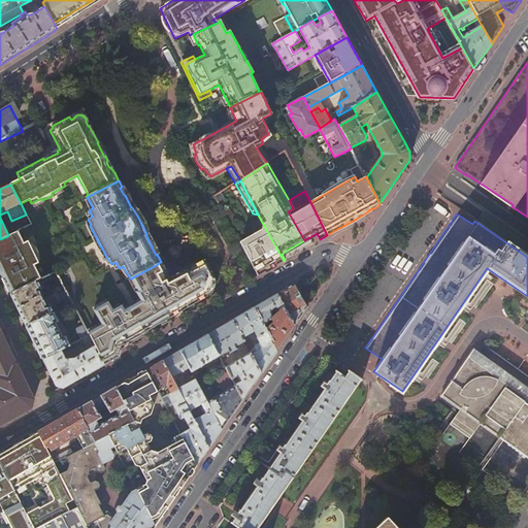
[(239,242),(258,275),(268,269),(284,261),(265,228),(239,242)]
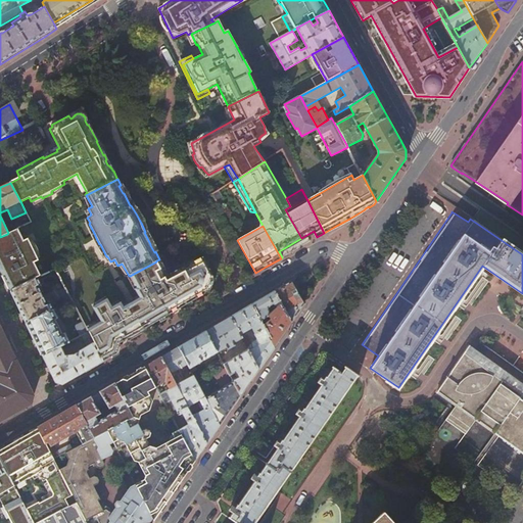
[(0,237),(0,270),(10,291),(37,278),(40,277),(33,263),(38,260),(27,238),(22,240),(17,229),(8,233),(7,234),(0,237)]
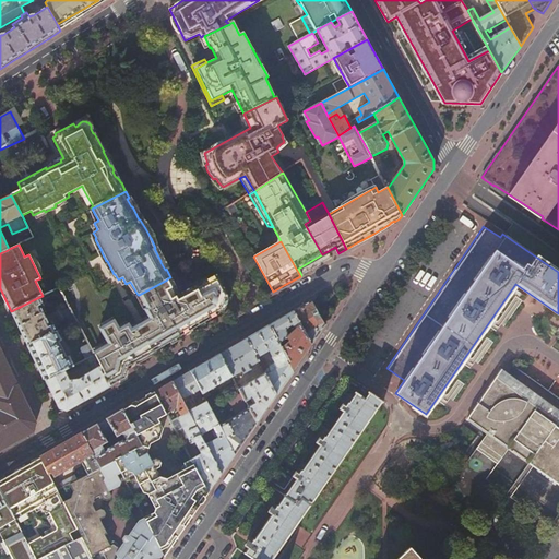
[(94,356),(109,387),(125,378),(127,370),(128,367),(203,323),(215,316),(219,313),(218,313),(224,310),(228,297),(225,290),(216,274),(180,294),(177,289),(174,290),(167,280),(139,295),(145,308),(143,309),(149,319),(131,329),(128,323),(119,329),(114,319),(98,329),(105,341),(97,345),(100,351),(93,355),(94,356)]
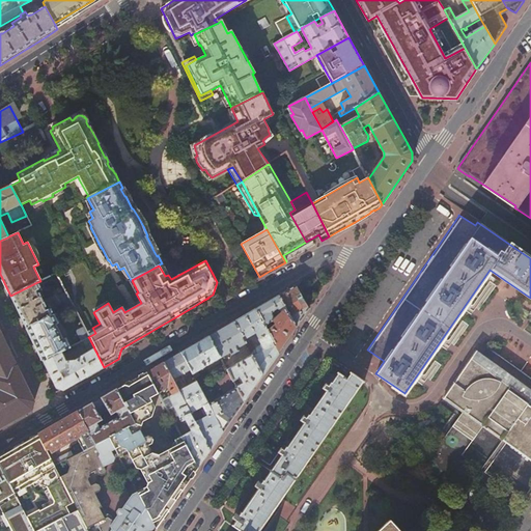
[(163,263),(159,266),(165,276),(168,275),(163,263)]
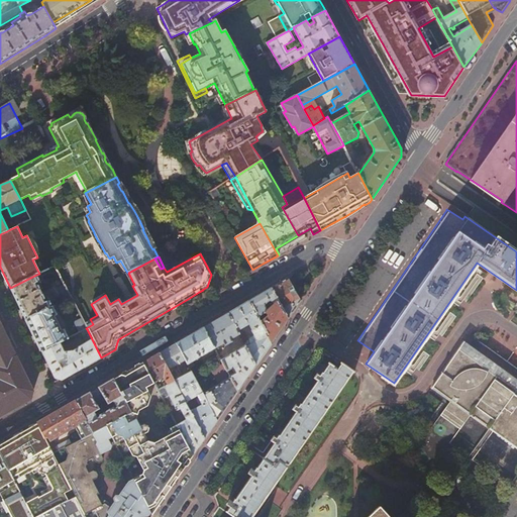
[(15,298),(25,319),(53,307),(48,299),(45,300),(38,285),(40,283),(36,275),(10,288),(15,298)]
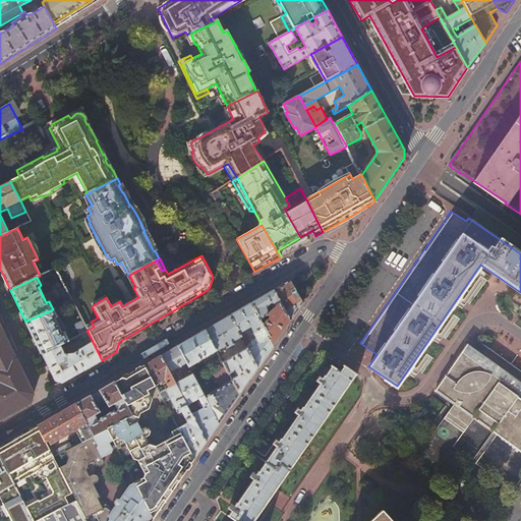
[(289,281),(273,291),(290,322),(297,311),(303,303),(299,298),(295,300),(293,296),(296,293),(289,281)]
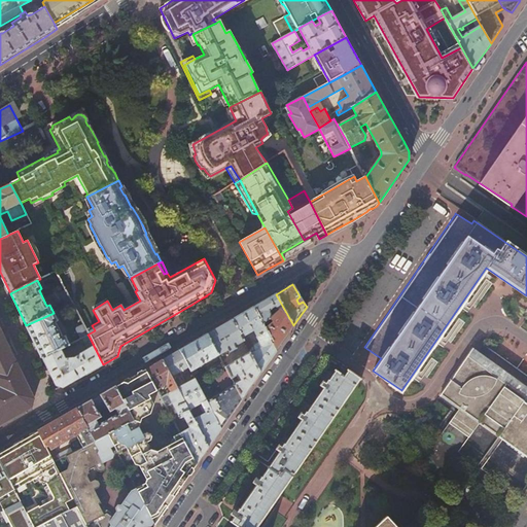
[(59,293),(66,307),(72,304),(65,290),(59,293)]
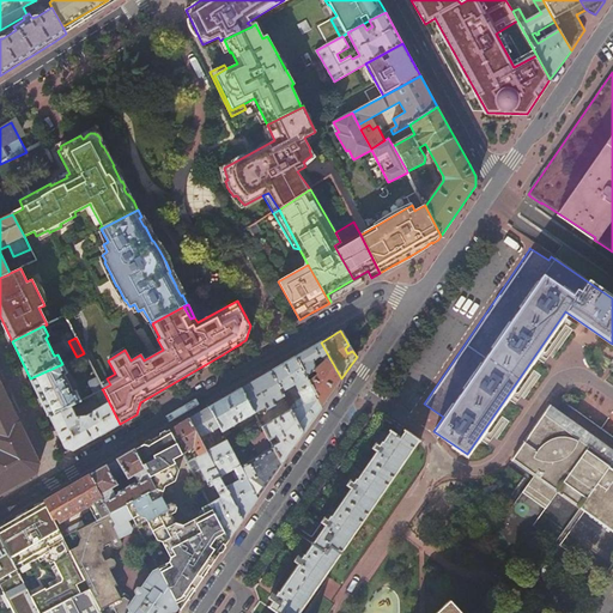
[(321,343),(296,357),(322,407),(333,390),(341,378),(321,343)]
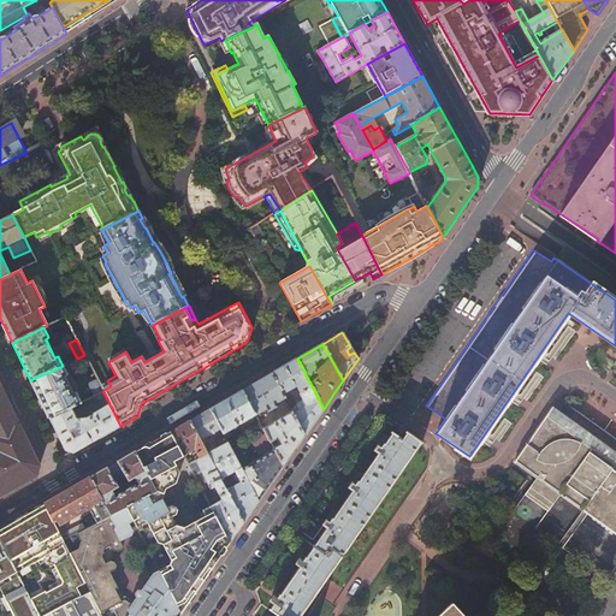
[(297,359),(272,373),(283,395),(296,386),(300,394),(303,401),(298,403),(296,407),(294,408),(295,409),(291,410),(292,412),(304,436),(314,422),(324,409),(297,359)]
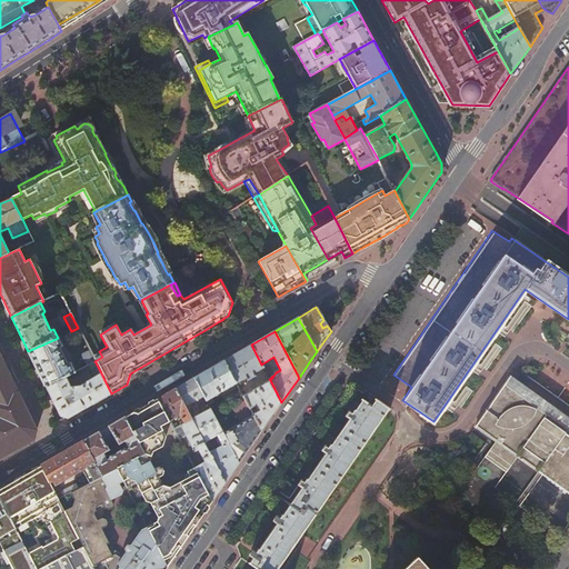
[(58,338),(28,351),(46,387),(68,376),(76,372),(71,365),(68,366),(59,348),(62,347),(58,338)]
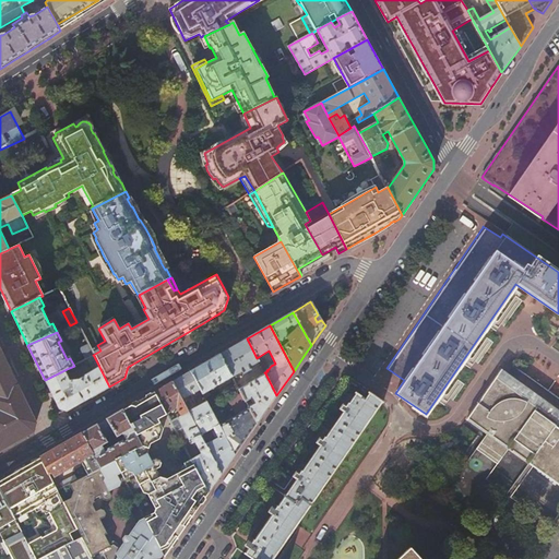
[(247,339),(219,354),(233,378),(234,380),(236,378),(235,377),(241,372),(244,375),(251,370),(250,368),(259,363),(257,358),(247,339)]
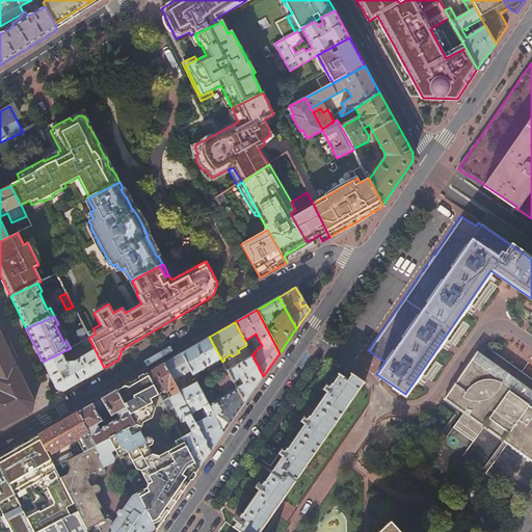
[(86,333),(88,338),(96,334),(92,328),(86,333)]
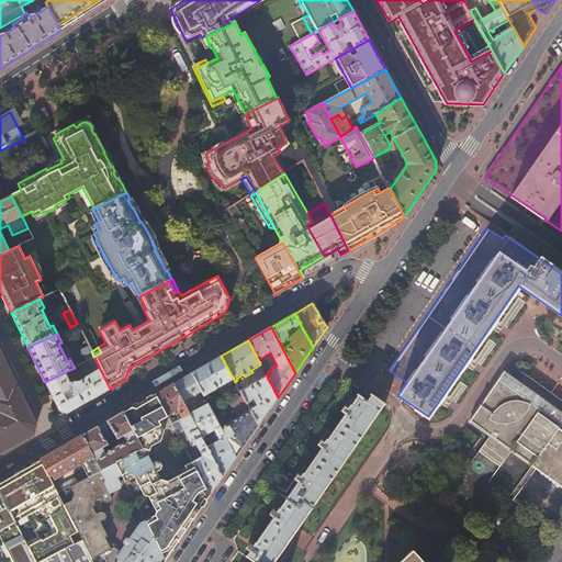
[(88,362),(94,358),(93,357),(91,351),(89,348),(81,351),(88,362)]
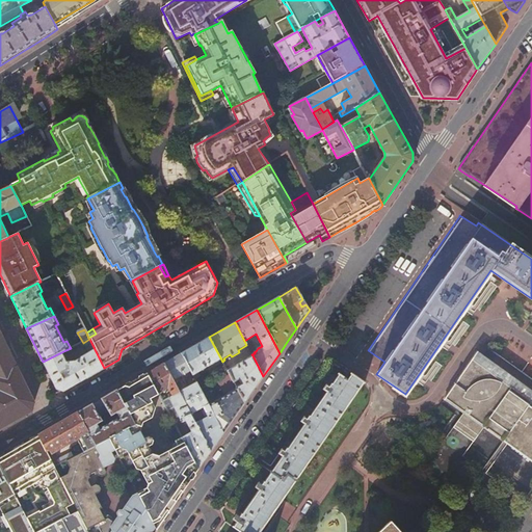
[(0,428),(31,410),(33,403),(0,334),(0,428)]
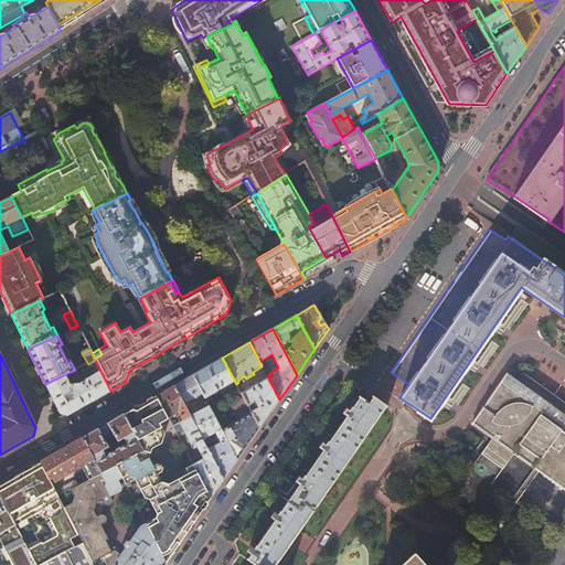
[(210,365),(192,375),(203,394),(208,403),(213,400),(211,395),(219,392),(216,388),(219,386),(220,390),(223,387),(223,388),(235,382),(222,358),(210,365)]
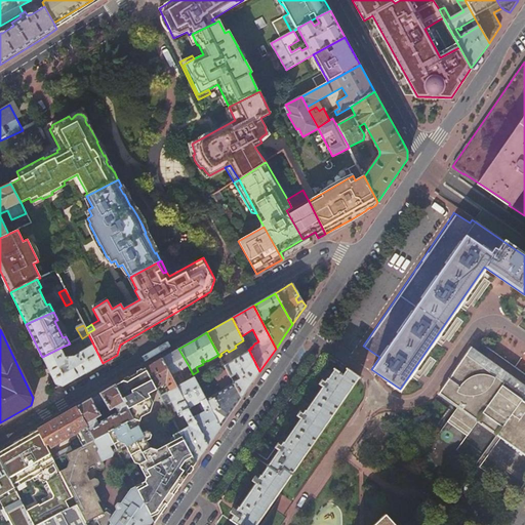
[(63,347),(42,357),(54,384),(64,386),(103,363),(88,334),(82,338),(87,349),(80,353),(80,354),(75,357),(66,358),(64,356),(67,354),(63,347)]
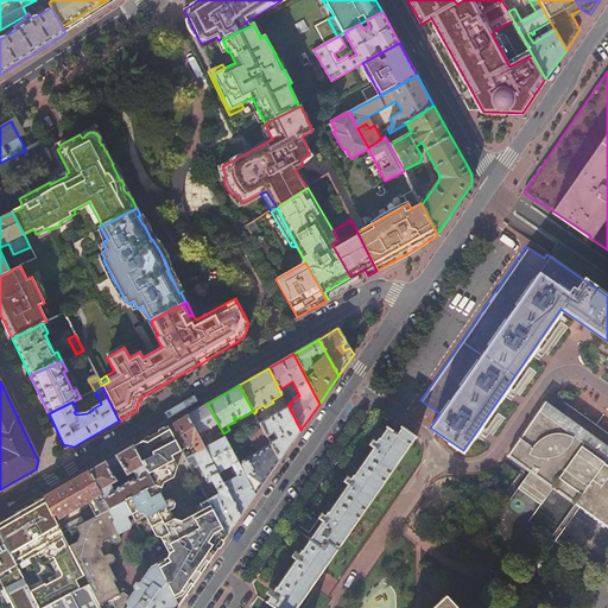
[(511,453),(544,404),(543,403),(507,455),(508,456),(511,453)]
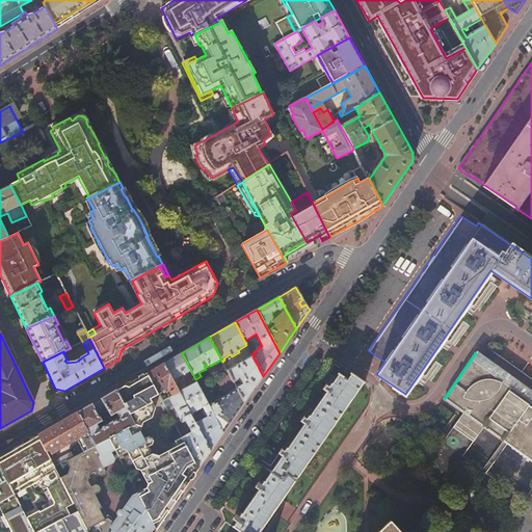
[(175,357),(164,364),(174,380),(182,376),(183,378),(187,376),(186,374),(191,371),(181,353),(175,357)]
